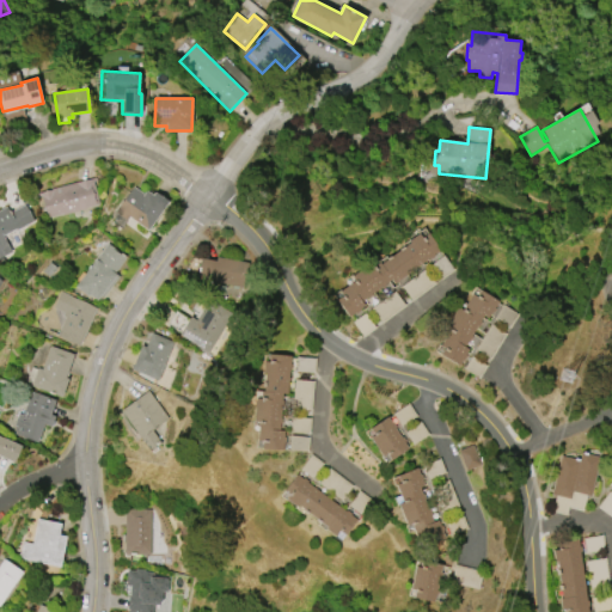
[(99,204),(48,218),(47,214),(43,215),(41,208),(46,207),(42,196),(40,197),(38,194),(53,190),(53,189),(97,177),(97,182),(95,182),(99,204)]
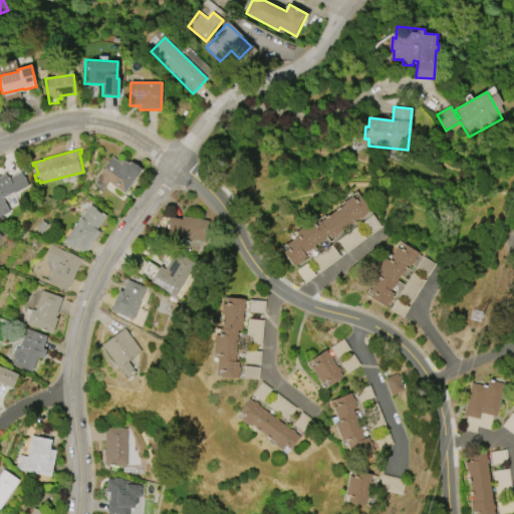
[(141,171),(125,193),(109,182),(107,185),(97,177),(103,168),(104,169),(113,157),(121,163),(123,160),(130,163),(141,171)]
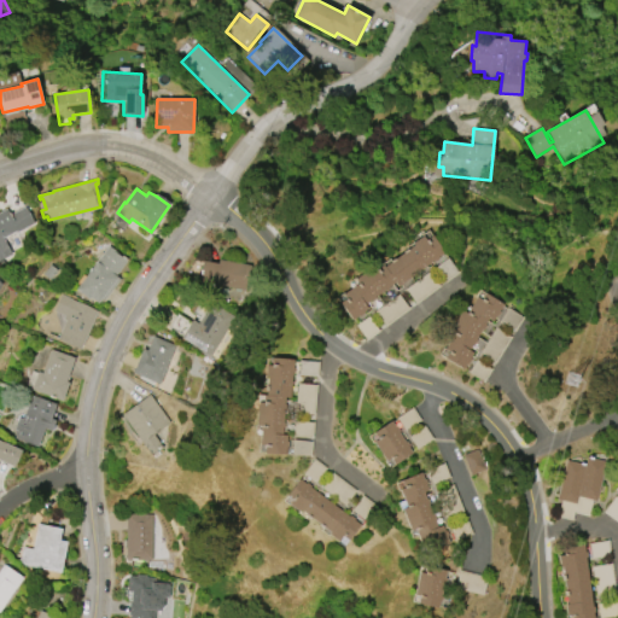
[(0,213),(7,209),(11,215),(25,207),(35,223),(18,232),(18,231),(4,238),(12,255),(0,261),(0,213)]
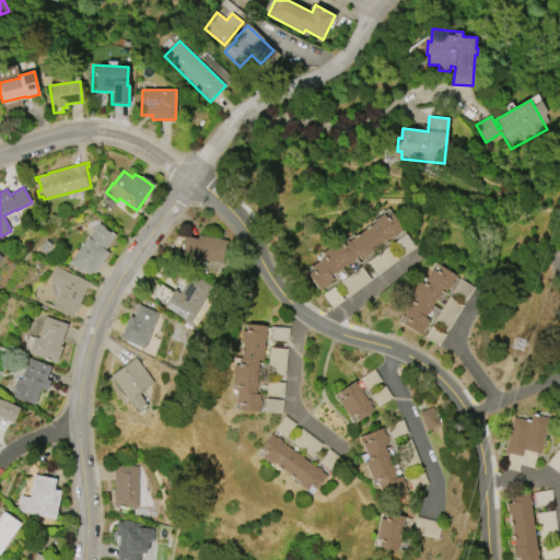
[(393,236),(362,259),(359,256),(341,269),(341,270),(335,276),(335,273),(331,276),(334,280),(329,283),(330,284),(327,287),(326,286),(321,290),(308,273),(314,270),(311,267),(326,256),(323,253),(339,241),(341,244),(348,240),(349,242),(376,222),(374,220),(383,213),(385,218),(392,213),(403,229),(397,233),(398,235),(394,237),(393,236)]
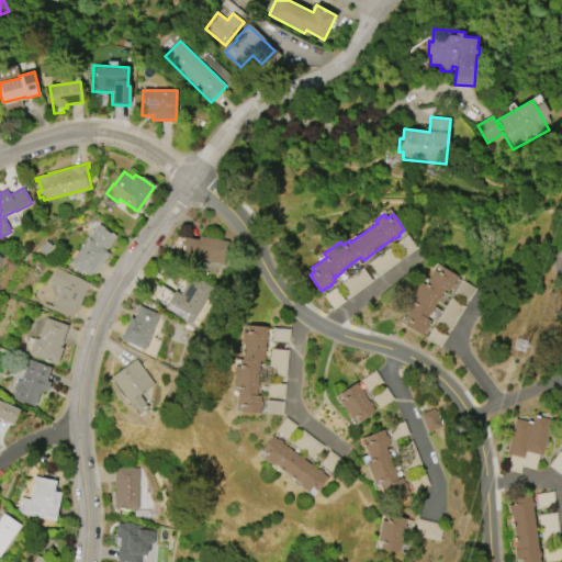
[(80,271),(69,263),(72,259),(70,257),(77,249),(79,251),(99,223),(112,233),(113,232),(117,236),(107,251),(110,254),(96,272),(93,271),(90,276),(81,270),(80,271)]
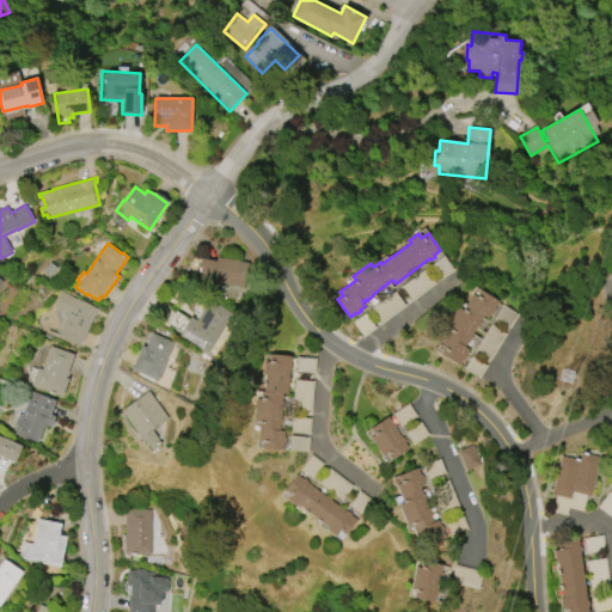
[(244,288),(199,280),(202,258),(216,261),(218,256),(249,262),(244,288)]
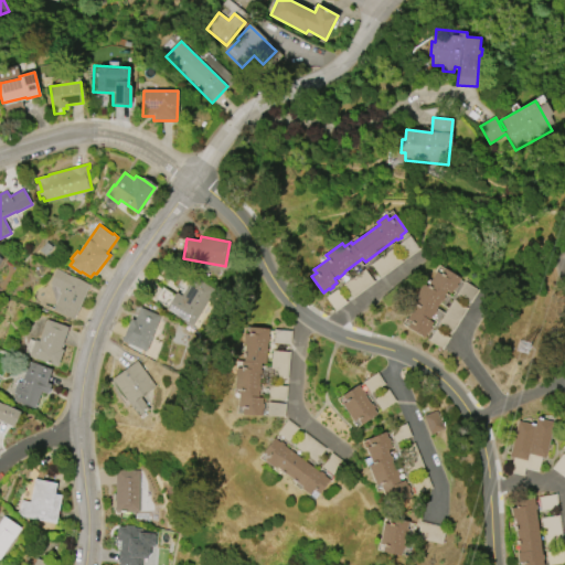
[(413,302),(424,285),(427,287),(437,272),(440,275),(445,268),(460,278),(457,285),(458,286),(456,290),(455,289),(451,294),(447,291),(444,297),(445,298),(443,302),(441,301),(436,310),(437,311),(434,316),(433,315),(429,320),(433,323),(430,327),(432,328),(429,333),(427,332),(424,338),(407,327),(411,322),(406,319),(416,305),(413,302)]
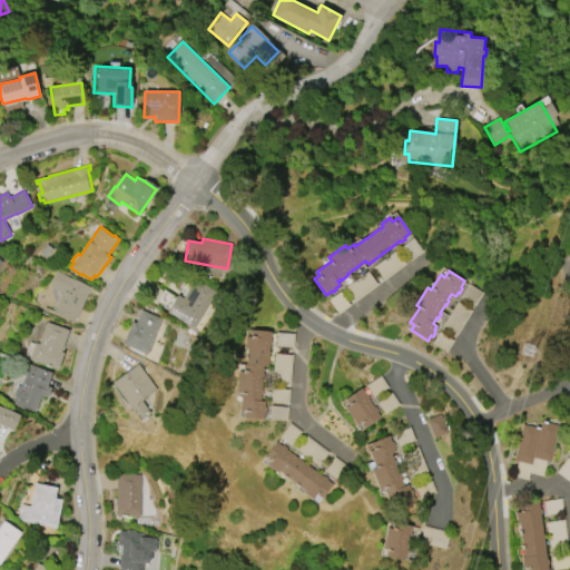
[(90,287),(75,322),(53,312),(61,295),(58,294),(60,291),(50,286),(57,273),(90,287)]
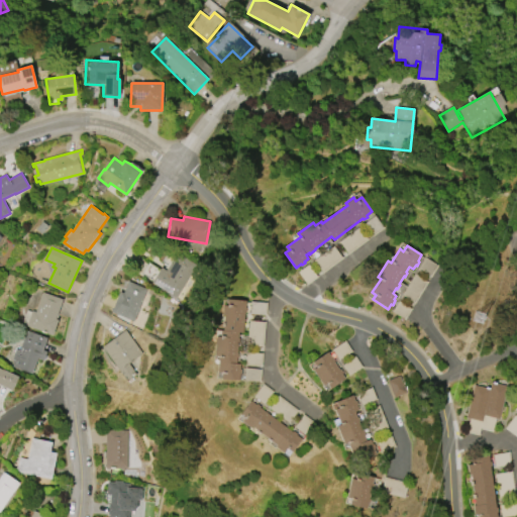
[(197,267),(177,298),(152,282),(162,268),(167,271),(178,253),(197,267)]
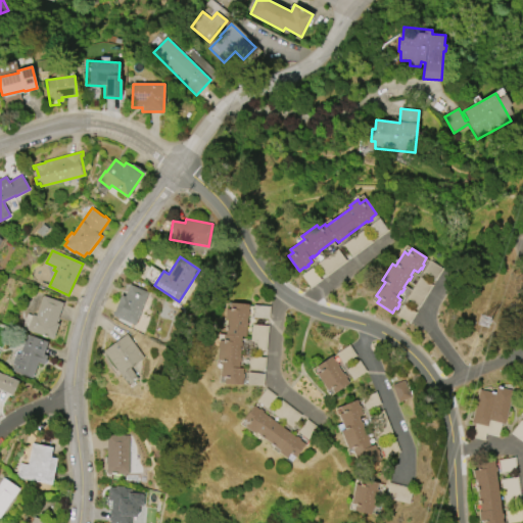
[(442,269),(426,258),(420,269),(437,279),(442,269)]
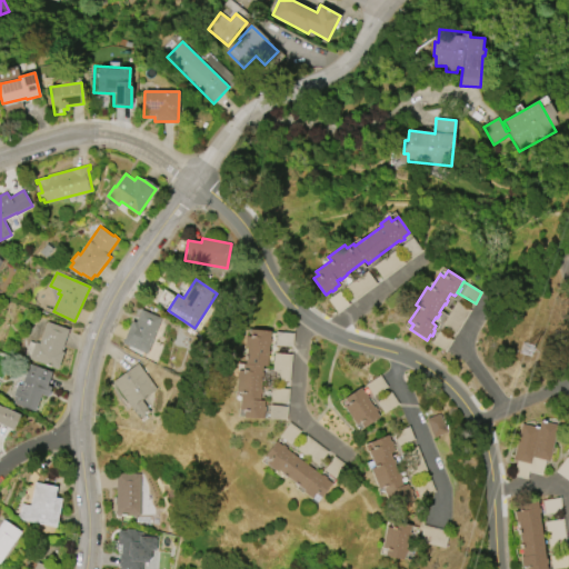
[(162,318),(148,353),(122,343),(132,320),(137,322),(141,310),(162,318)]
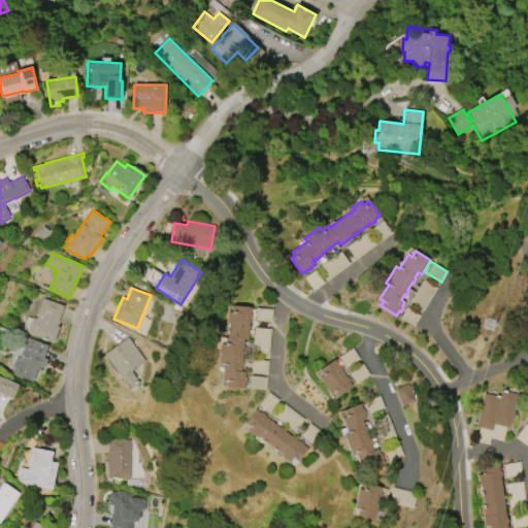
[(54,342),(27,333),(28,331),(23,329),(28,317),(32,319),(33,317),(37,319),(44,298),(64,305),(57,326),(60,327),(54,342)]
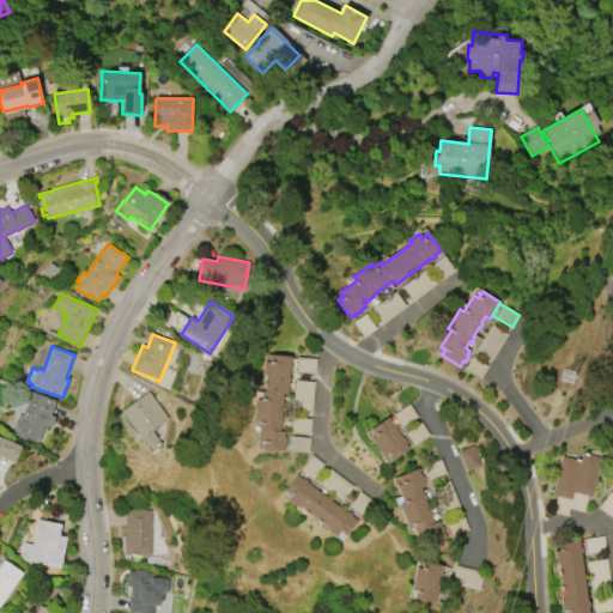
[(284,450),(262,449),(263,442),(259,441),(260,423),(255,422),(258,399),(261,399),(262,392),(265,393),(265,387),(263,387),(265,381),(266,381),(267,374),(263,374),(265,362),(269,362),(271,354),(291,357),(291,364),(292,364),(292,370),(291,370),(289,394),(284,394),(281,418),(283,418),(283,424),(280,424),(280,431),(286,432),(285,437),(287,438),(286,443),(285,443),(284,450)]
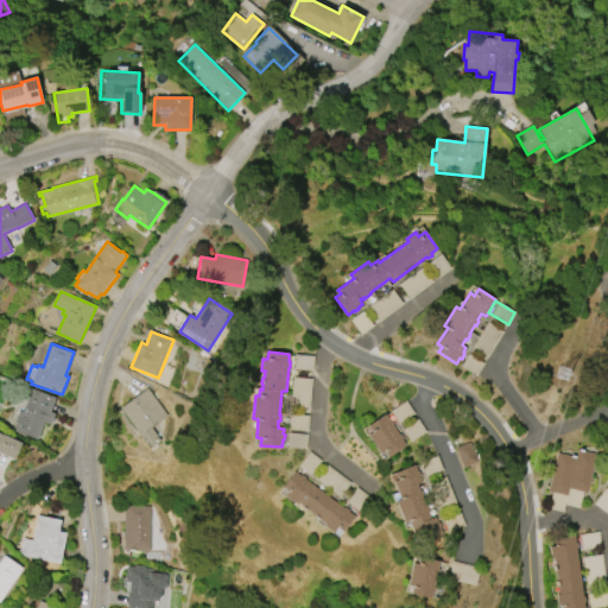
[(151,448),(122,407),(150,387),(170,416),(153,428),(162,439),(151,448)]
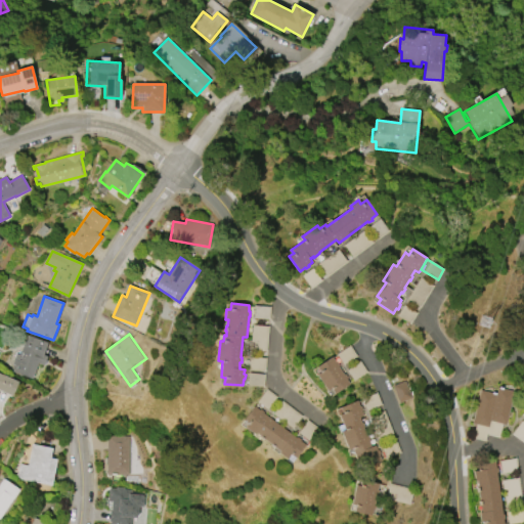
[(27,336),(48,343),(41,362),(39,361),(32,379),(12,372),(19,353),(20,353),(27,336)]
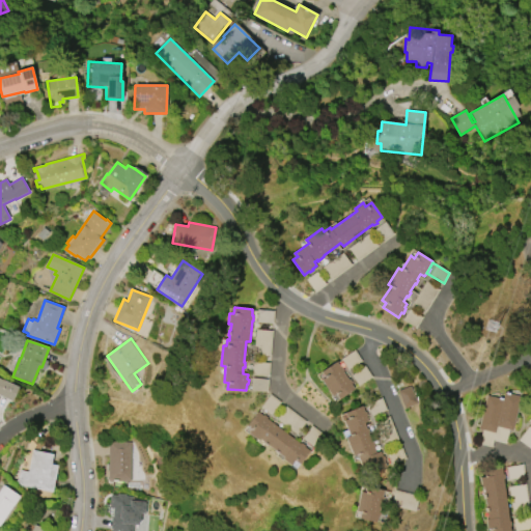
[(336,362),(355,389),(340,399),(336,393),(332,396),(322,380),(325,378),(322,372),(336,362)]
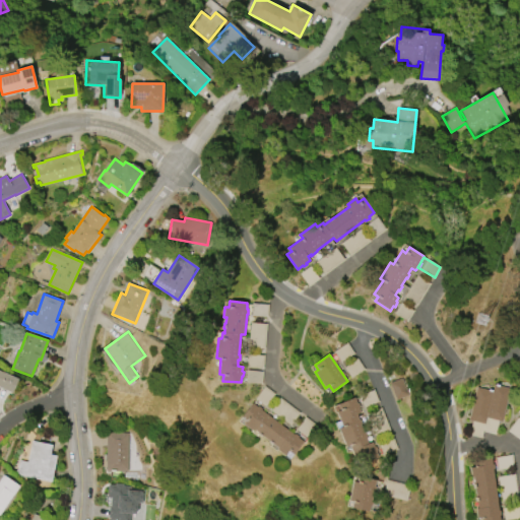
[(0,370),(18,379),(12,393),(0,387),(0,370)]
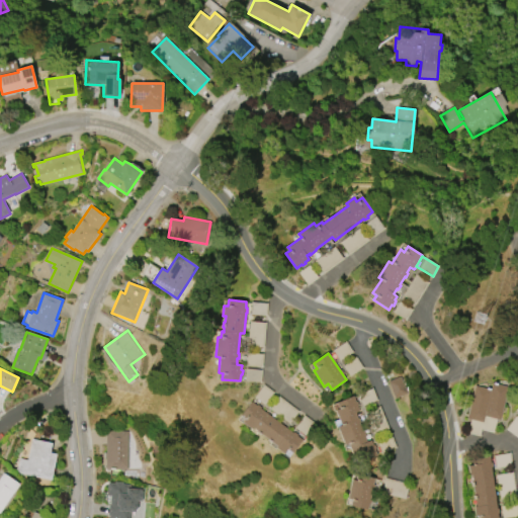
[(394,399),(407,394),(401,376),(387,381),(394,399)]
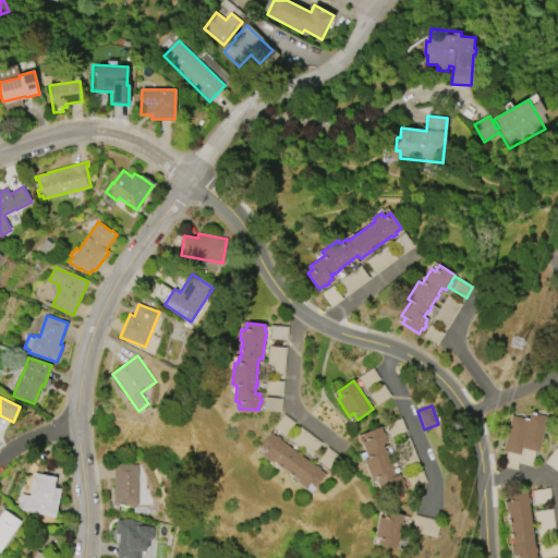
[(504,451),(511,415),(529,420),(530,413),(547,416),(540,452),(534,451),(531,464),(519,462),(518,469),(504,465),(507,452),(504,451)]
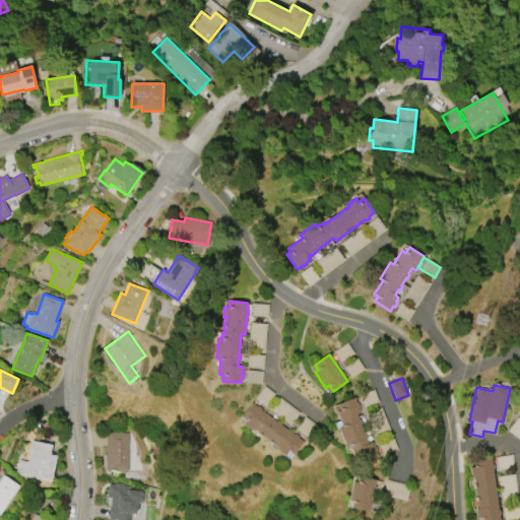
[(346,447),(338,429),(343,427),(337,411),(342,409),(339,404),(354,398),(361,412),(356,414),(362,426),(364,426),(369,438),(367,438),(369,443),(373,442),(379,456),(370,460),(369,457),(358,462),(349,445),(346,447)]
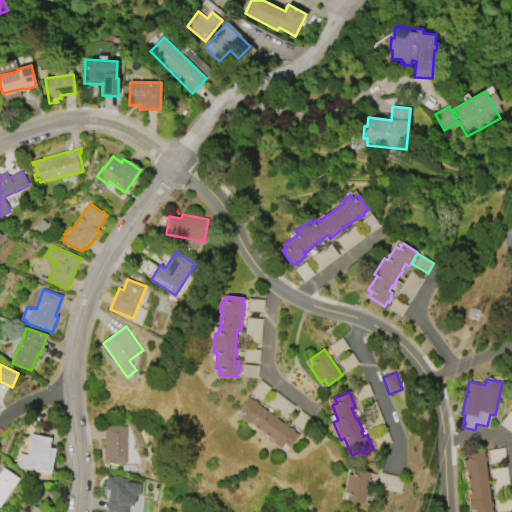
[(257,403),(290,428),(291,426),(295,430),(294,431),(299,434),(285,454),(279,449),(280,448),(273,443),(274,441),(249,422),(248,424),(240,418),(243,415),(238,411),(248,397),(253,400),(254,400),(258,402),(257,403)]
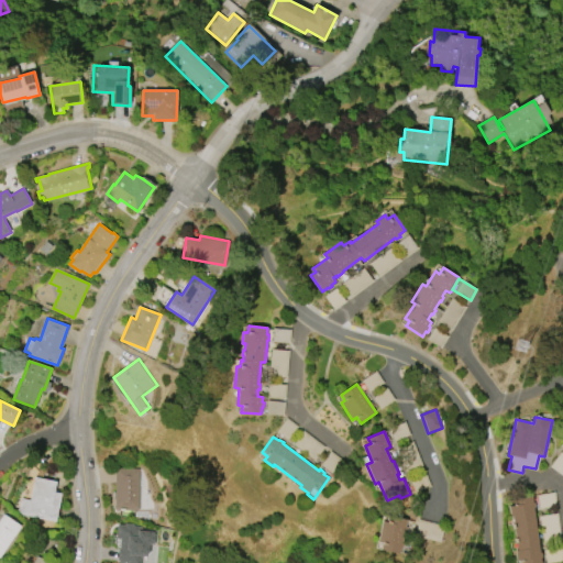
[(562,475),(550,466),(560,452),(562,454),(562,475)]
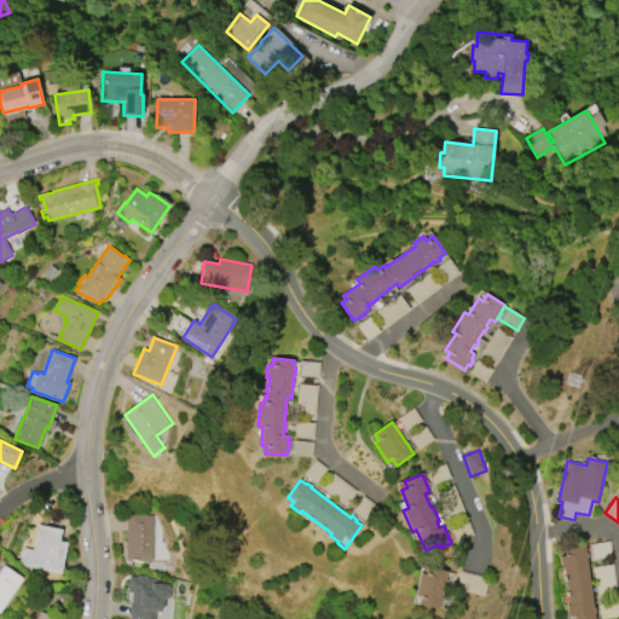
[(126,561),(127,515),(154,515),(152,561),(126,561)]
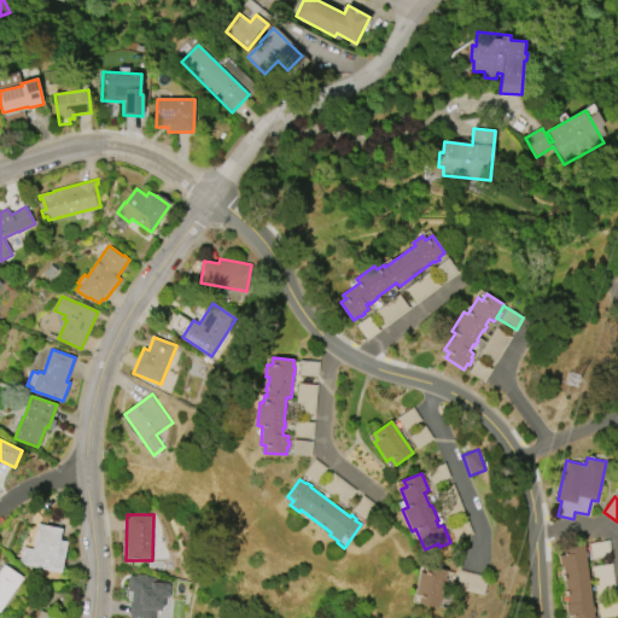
[(68,542),(62,573),(25,566),(19,560),(22,558),(24,547),(34,549),(39,524),(62,529),(59,541),(68,542)]
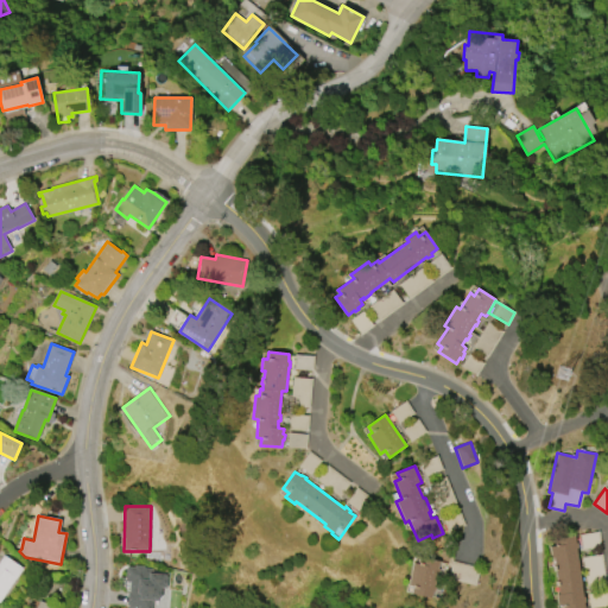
[(576,549),(583,597),(586,597),(586,602),(584,602),(584,607),(564,607),(564,606),(558,607),(557,595),(558,594),(553,558),(551,558),(550,546),(553,546),(552,539),(575,536),(575,543),(577,543),(578,549),(576,549)]
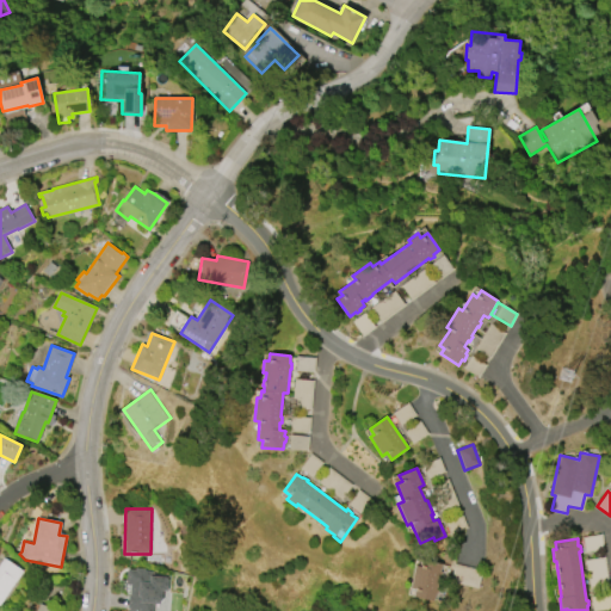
[(411,588),(415,566),(420,567),(423,557),(443,562),(434,602),(414,597),(415,590),(411,588)]
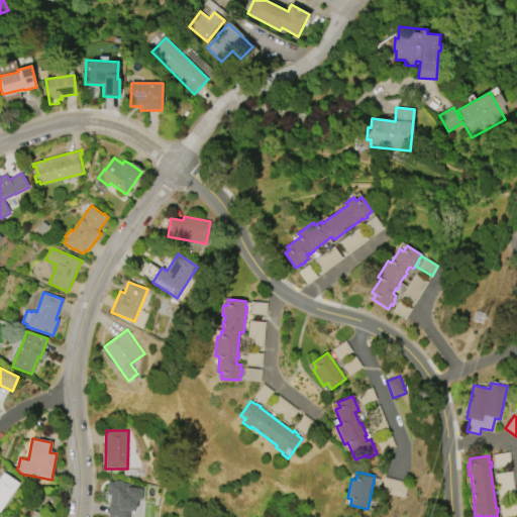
[(19,483),(0,511),(0,478),(4,473),(19,483)]
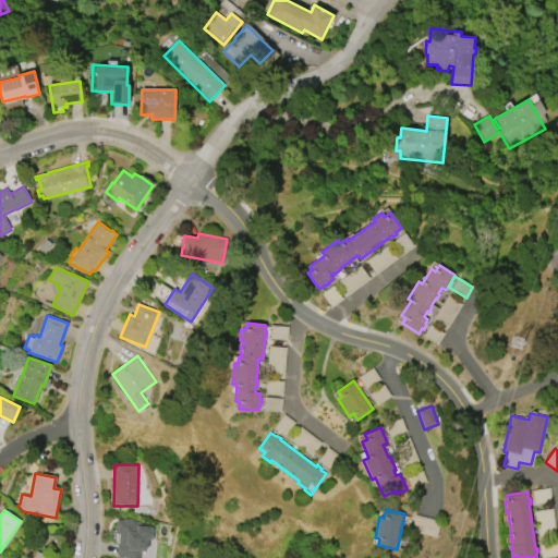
[(537,510),(540,556),(556,555),(554,510),(537,510)]
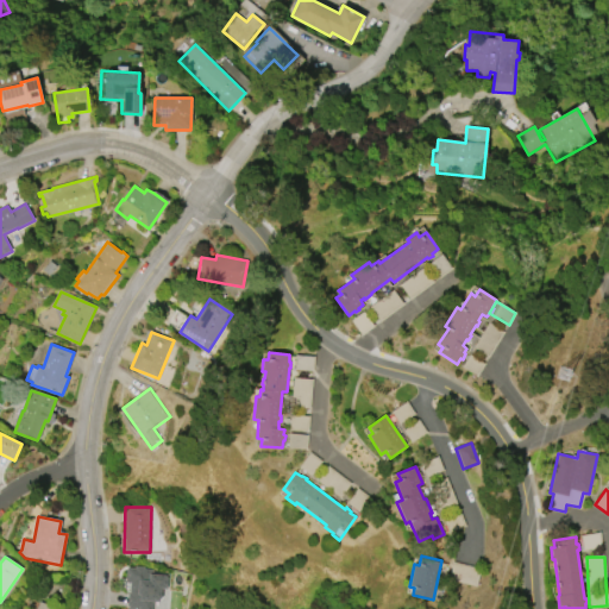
[(453,563),(482,570),(477,588),(450,581),(453,563)]
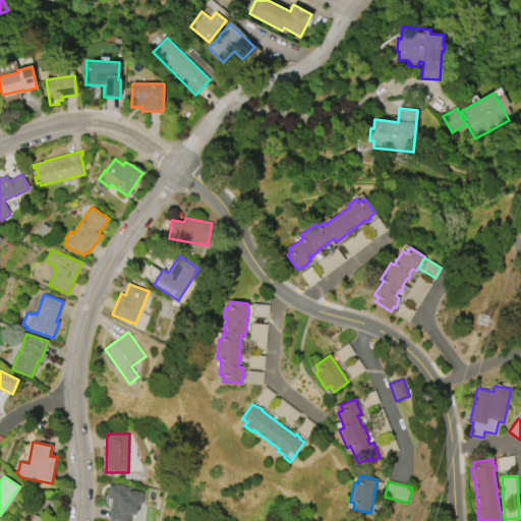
[(130,487),(130,490),(142,491),(141,504),(137,504),(136,512),(135,515),(129,514),(128,520),(109,520),(110,518),(108,518),(110,505),(107,504),(108,485),(114,485),(114,484),(123,485),(123,486),(130,487)]
